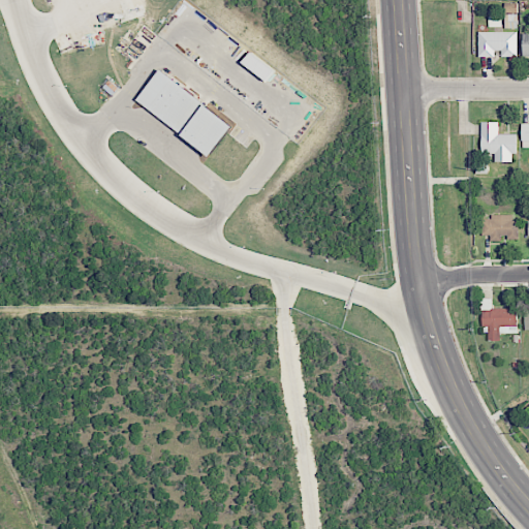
[(478,57),(495,57),(495,51),(501,51),(501,57),(518,57),(518,32),(478,32),(478,57)]
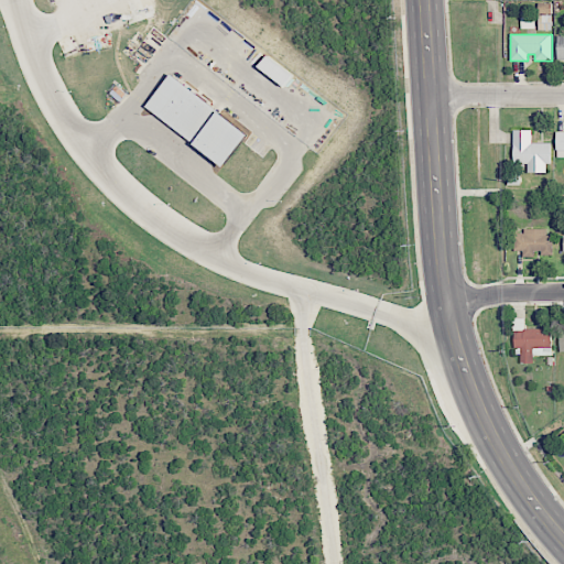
[(284,86),(293,76),(267,56),(259,66),(284,86)]
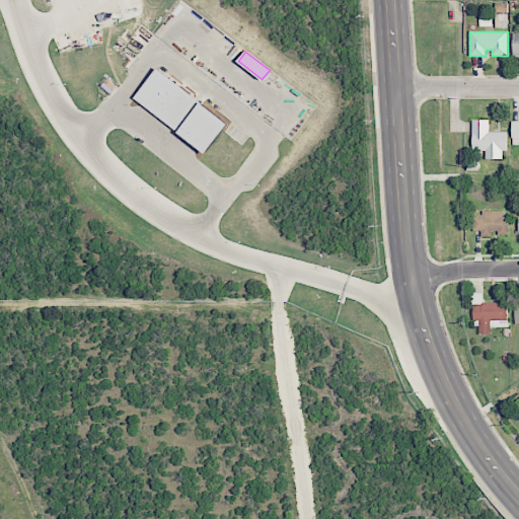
[(207,153),(230,123),(157,68),(134,99),(207,153)]
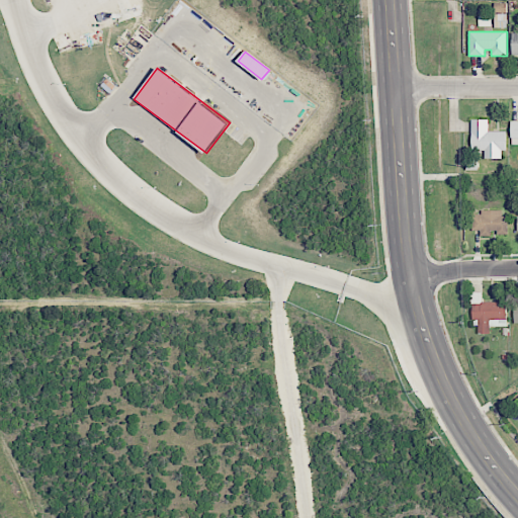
[(471,151),(485,150),(485,159),(505,158),(505,132),(488,132),(488,119),(471,119),(471,151)]
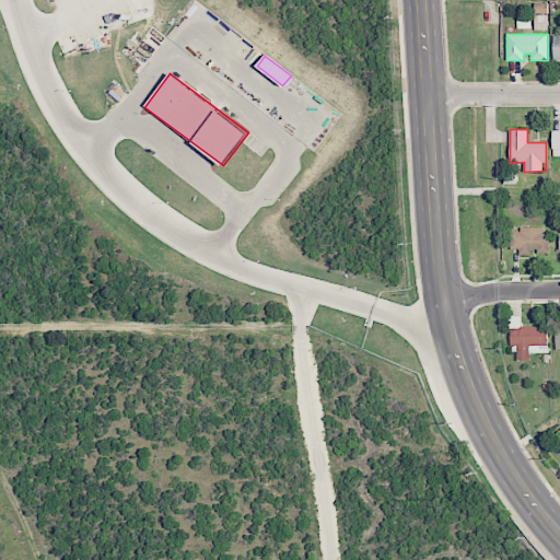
[(546,226),(518,228),(518,231),(510,232),(510,249),(518,249),(518,255),(532,255),(532,252),(546,251),(546,226)]
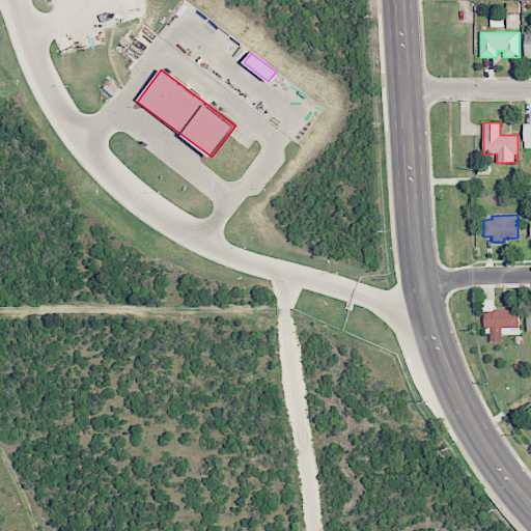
[(520,309),(494,309),(494,300),(483,300),(483,328),(491,328),(491,341),(502,341),(502,334),(520,334),(520,309)]
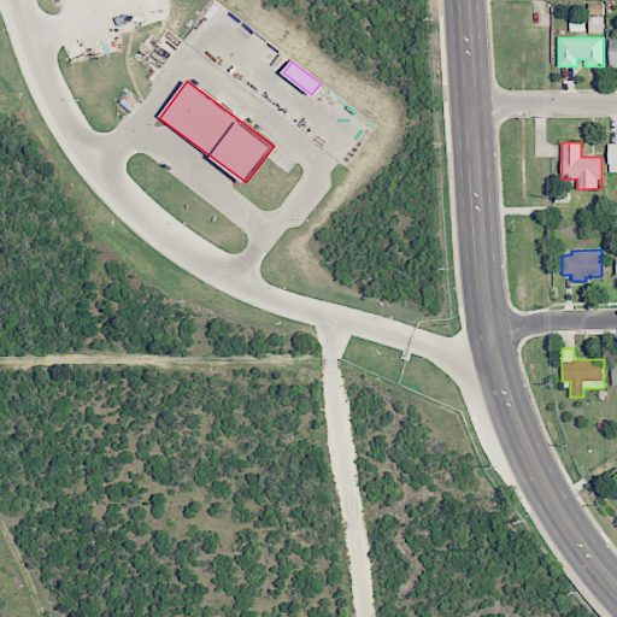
All buildings are outlined.
